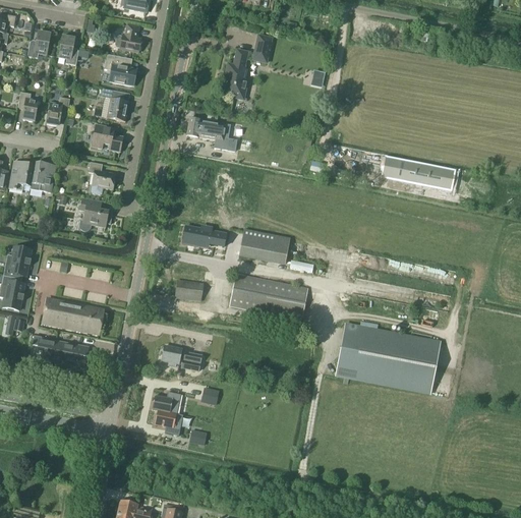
[(124,0),(123,8),(146,12),(148,0),(124,0)]
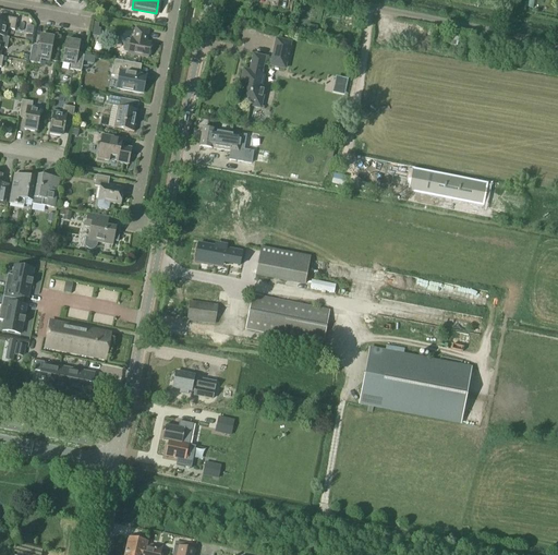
[(0,20),(0,34),(7,35),(8,26),(15,28),(16,16),(1,14),(0,21),(0,20)]
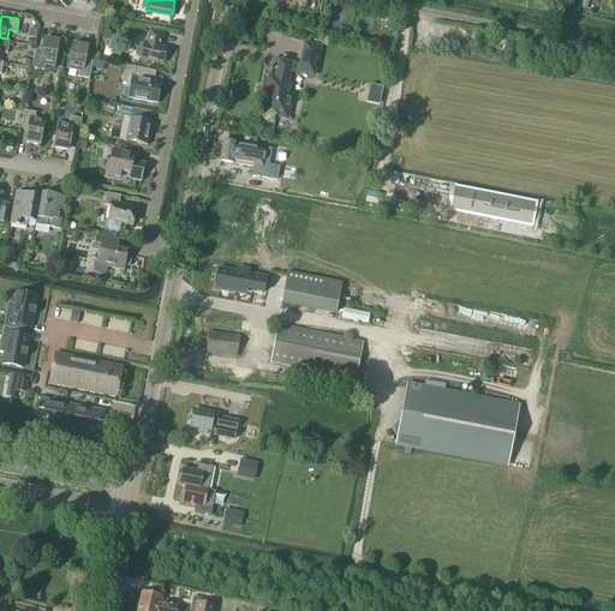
[(149,29),(147,42),(141,41),(137,45),(136,53),(137,55),(142,57),(141,58),(163,61),(166,46),(159,45),(160,42),(161,43),(163,31),(149,29)]
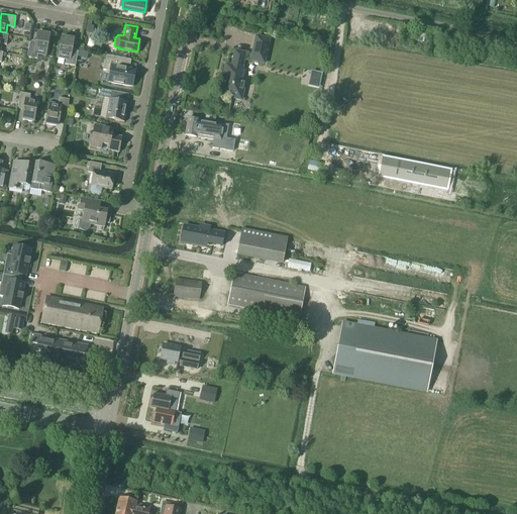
[(0,49),(0,50),(2,42),(6,43),(8,33),(6,32),(0,31),(0,49)]
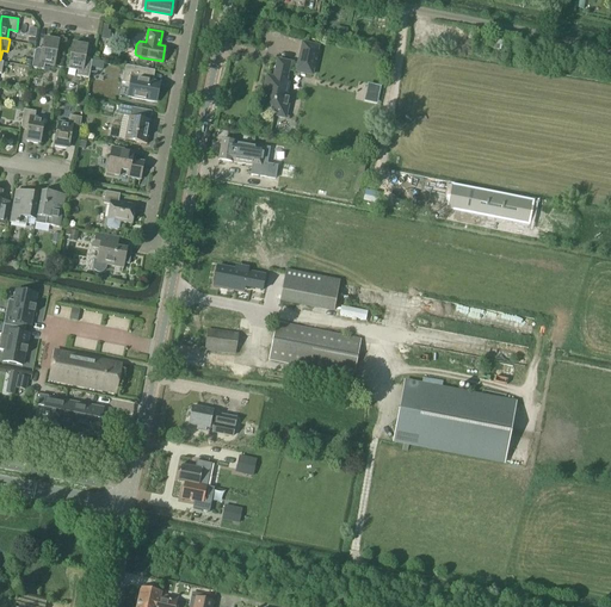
[(59,38),(47,37),(44,38),(42,53),(35,51),(32,66),(31,66),(44,68),(45,60),(55,62),(59,38)]
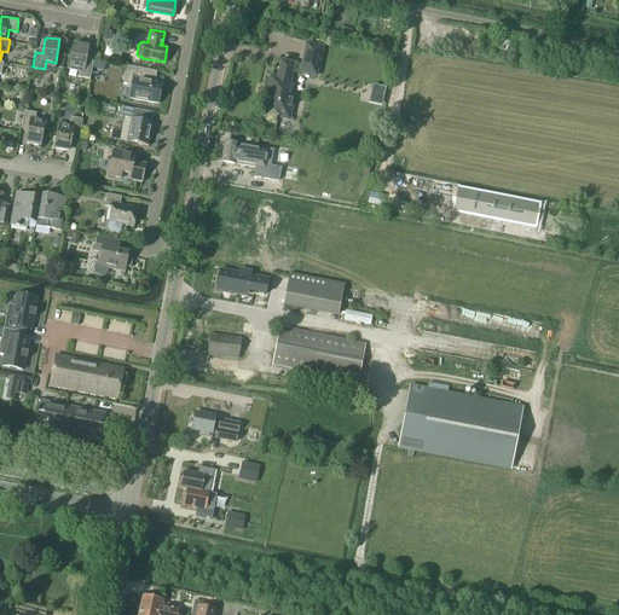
[(86,44),(74,42),(70,65),(79,67),(77,75),(90,77),(93,62),(86,61),(88,47),(86,44)]
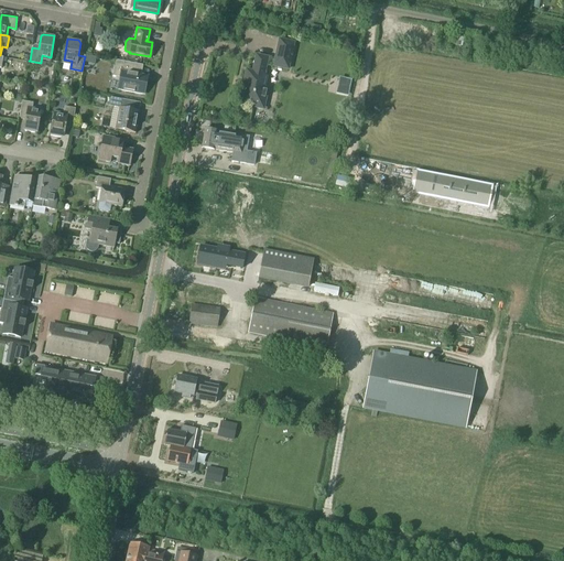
[(288,67),(292,47),(278,44),(273,64),(288,67)]
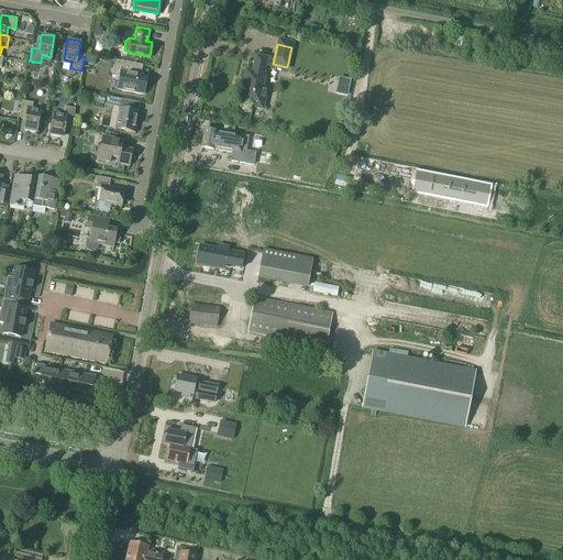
[(245,68),(244,76),(246,77),(244,87),(246,87),(244,98),(251,100),(250,106),(264,108),(265,100),(262,99),(264,97),(266,89),(264,87),(262,86),(264,73),(263,73),(266,56),(255,54),(252,70),(245,68)]
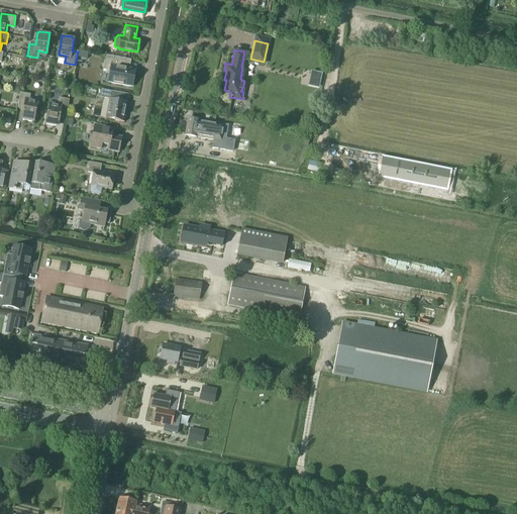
[(112,70),(110,81),(121,83),(131,85),(134,69),(125,67),(127,58),(106,54),(103,69),(112,70)]
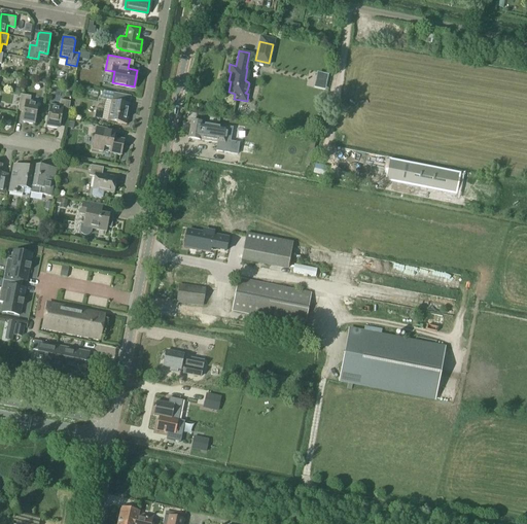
[(101,89),(99,97),(111,99),(108,119),(127,123),(131,103),(121,101),(123,93),(101,89)]
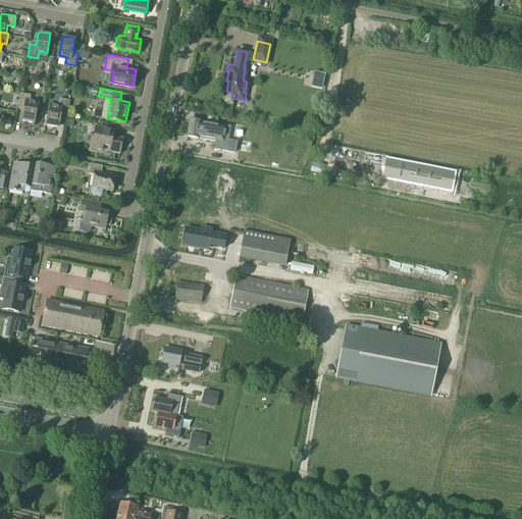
[(23,119),(34,121),(38,101),(30,100),(31,94),(20,92),(18,105),(24,106),(22,116),(23,119)]
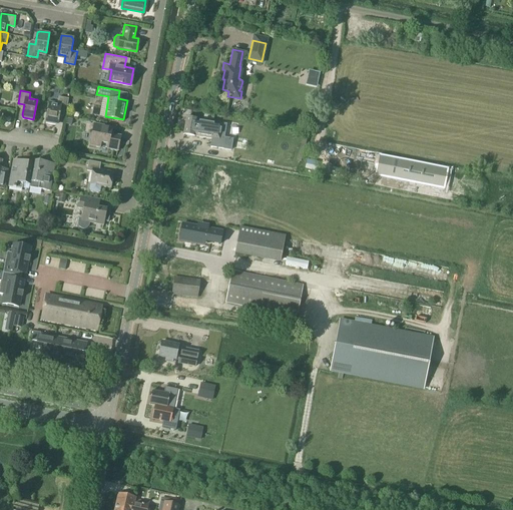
[(45,121),(55,123),(58,121),(60,110),(66,111),(68,97),(58,95),(57,103),(49,102),(45,121)]
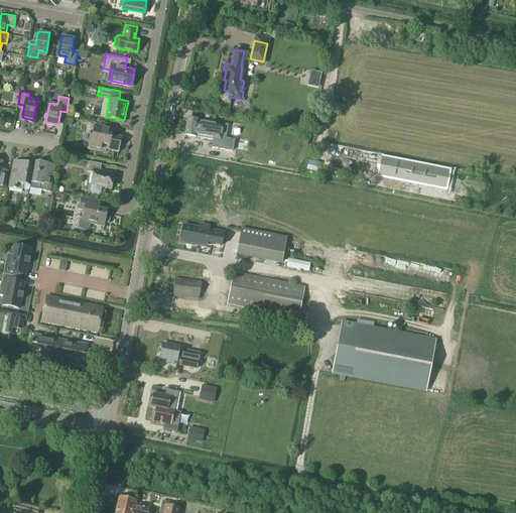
[(187,116),(184,133),(196,135),(213,138),(212,146),(226,148),(232,149),(234,138),(225,137),(228,123),(187,116)]
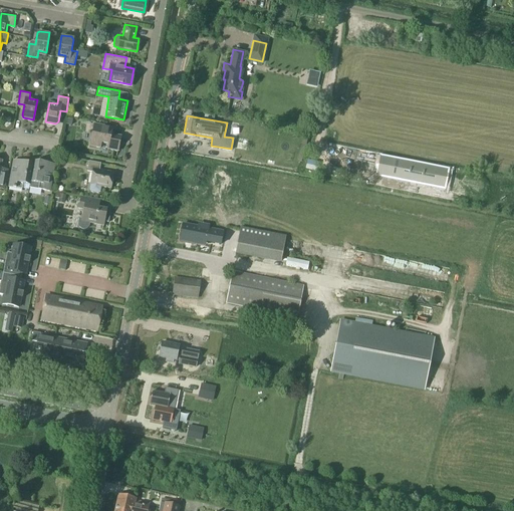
[(117,150),(120,135),(107,133),(108,125),(94,122),(90,145),(100,147),(100,142),(108,144),(107,148),(117,150)]
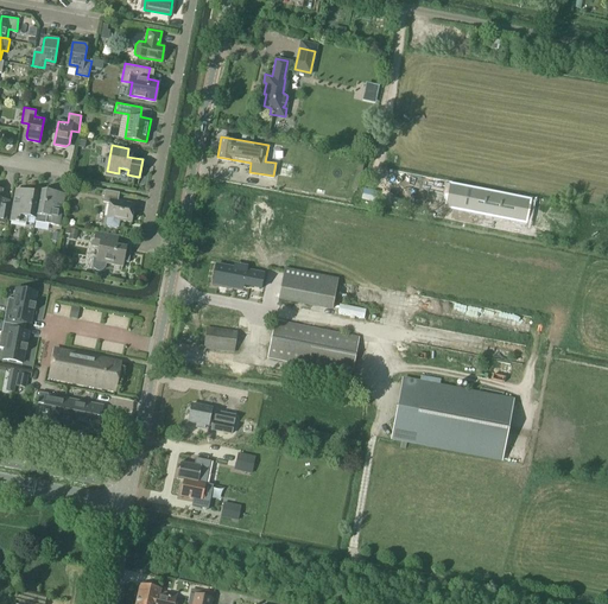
[(359,160),(352,188),(356,189),(363,161),(359,160)]
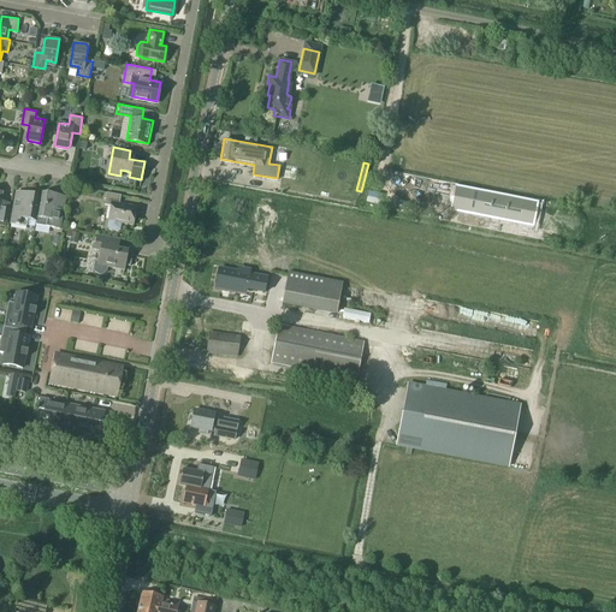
[(471,186),(467,205),(471,206),(469,208),(479,209),(479,207),(491,209),(491,212),(499,214),(504,213),(505,208),(519,211),(517,218),(534,221),(535,218),(548,220),(551,202),(471,186)]
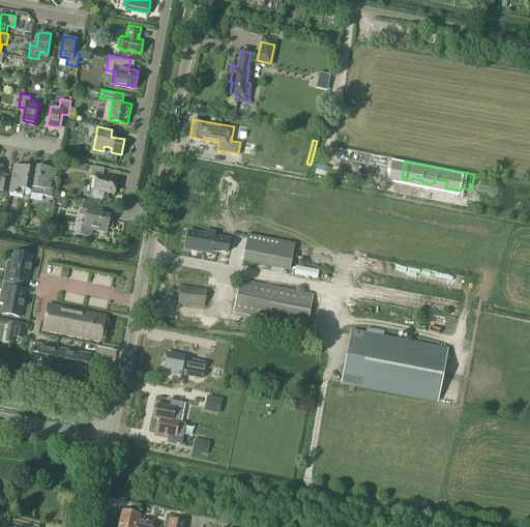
[(8,191),(17,192),(22,193),(23,186),(31,188),(35,167),(21,165),(19,172),(18,178),(11,176),(8,191)]
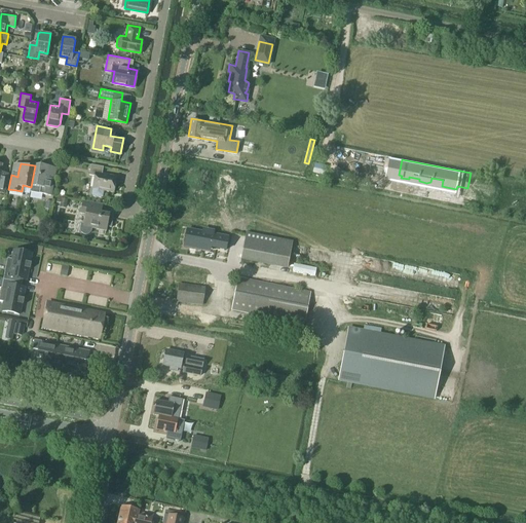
[(47,178),(49,165),(35,163),(35,165),(31,187),(31,190),(39,191),(50,193),(53,180),(47,178)]
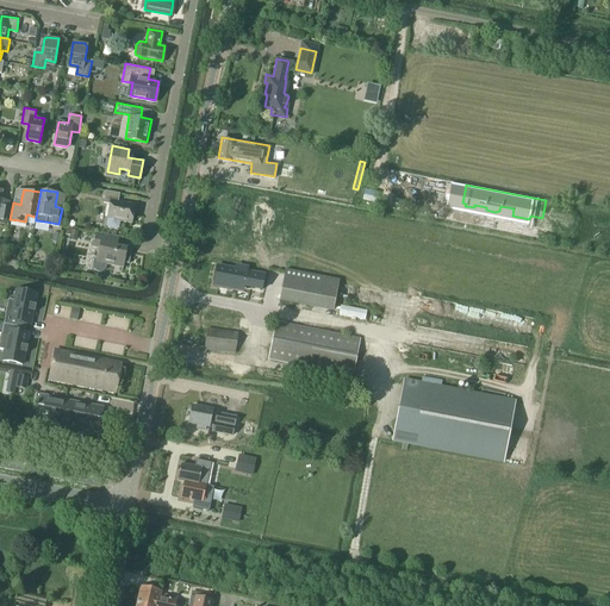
[(119,224),(120,219),(131,222),(135,204),(118,200),(119,192),(105,189),(104,201),(110,202),(107,217),(106,222),(107,225),(117,227),(119,224)]
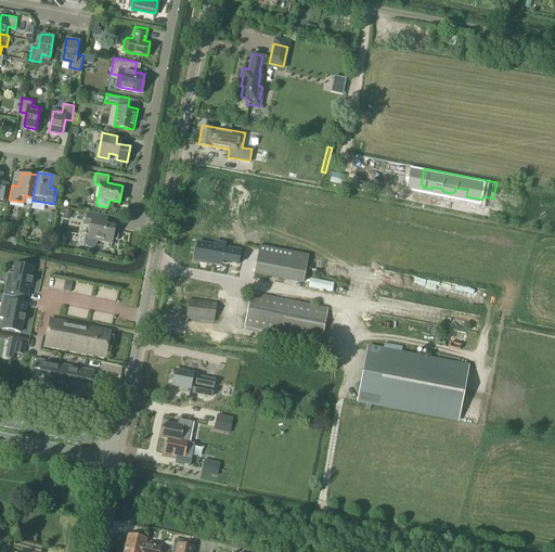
[(60,206),(59,212),(63,213),(63,217),(69,218),(72,209),(60,206)]
